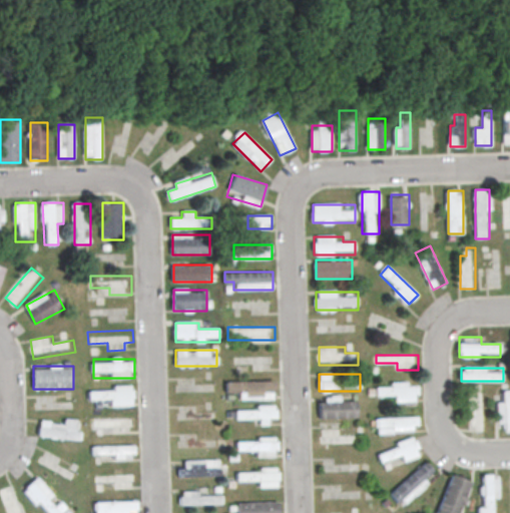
[(276,381),(225,381),(225,391),(236,391),(236,399),(275,399),(276,381)]
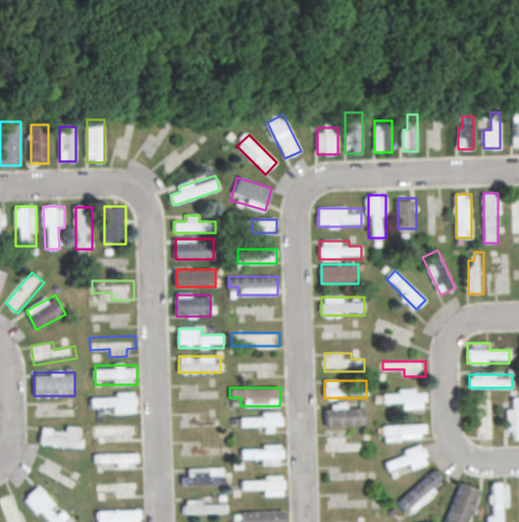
[(425,409),(425,389),(383,389),(383,404),(398,404),(398,409),(425,409)]
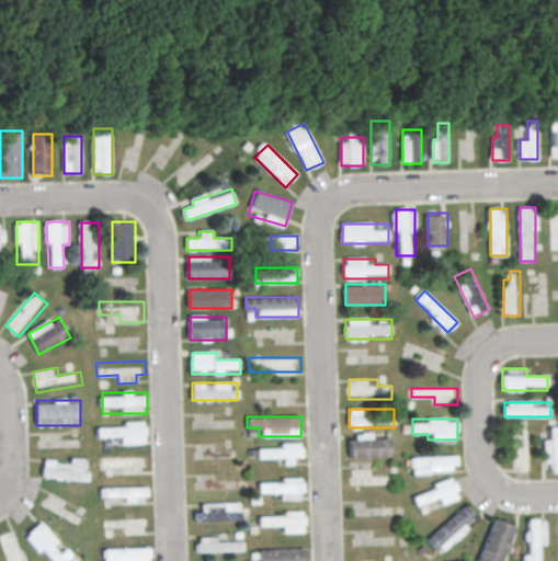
[(148,444),(148,423),(99,423),(99,437),(112,437),(112,444),(148,444)]
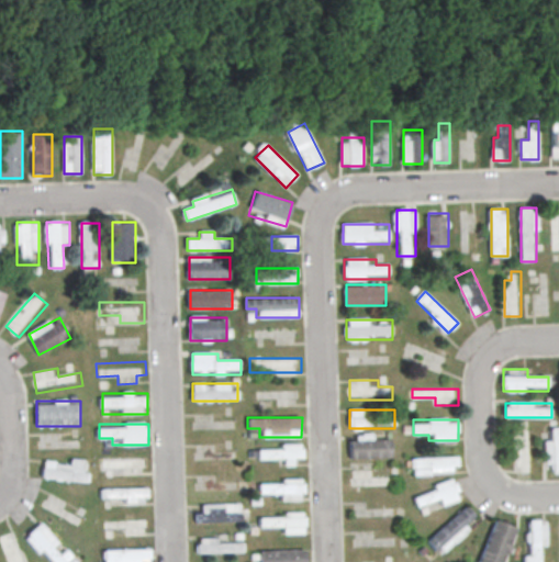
[(516,473),(533,473),(533,428),(516,428),(516,473)]
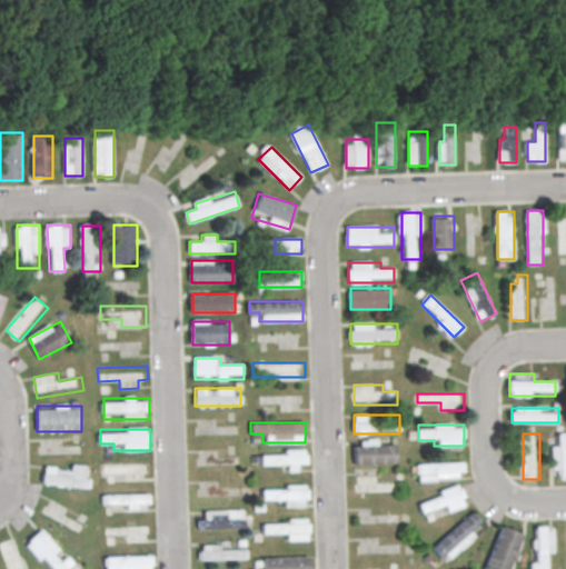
[(565,433),(553,433),(553,478),(565,477),(565,433)]
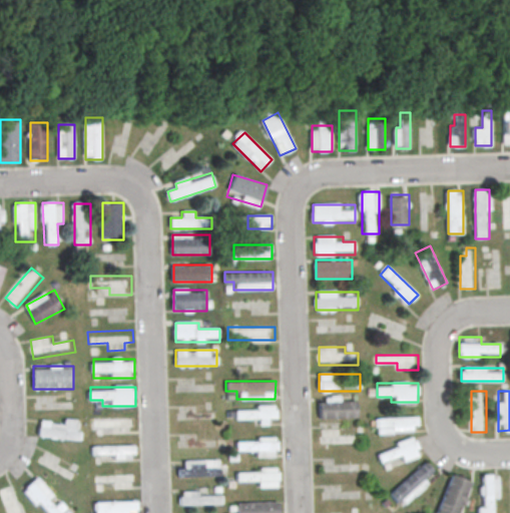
[(319,397),(319,418),(357,418),(357,397),(319,397)]
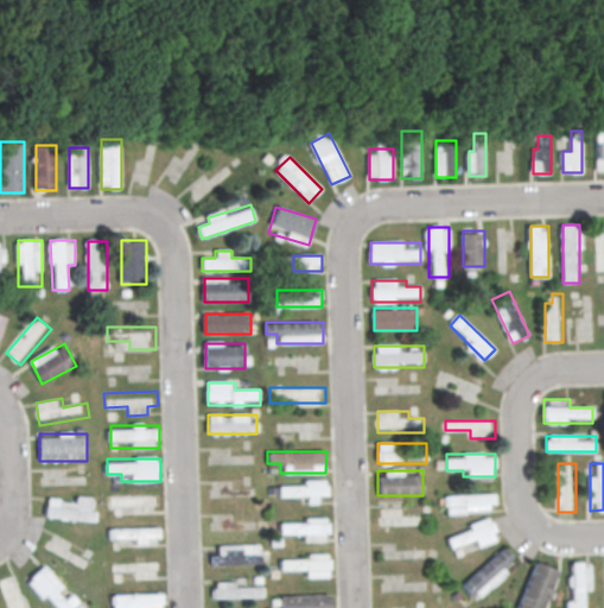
[(329,481),(280,481),(280,501),(329,501),(329,481)]
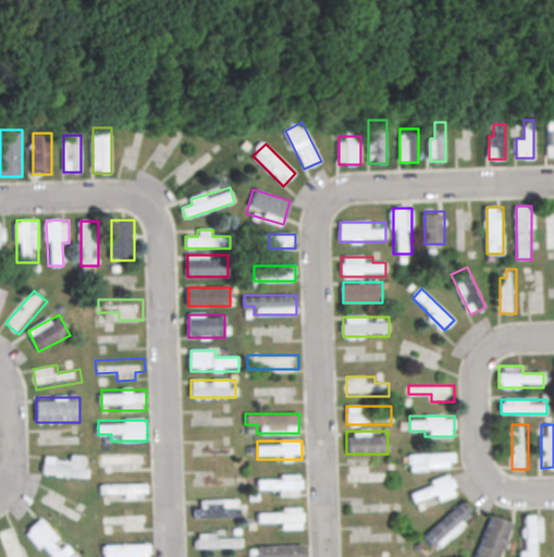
[(148,454),(100,454),(100,466),(110,466),(110,469),(148,469),(148,454)]
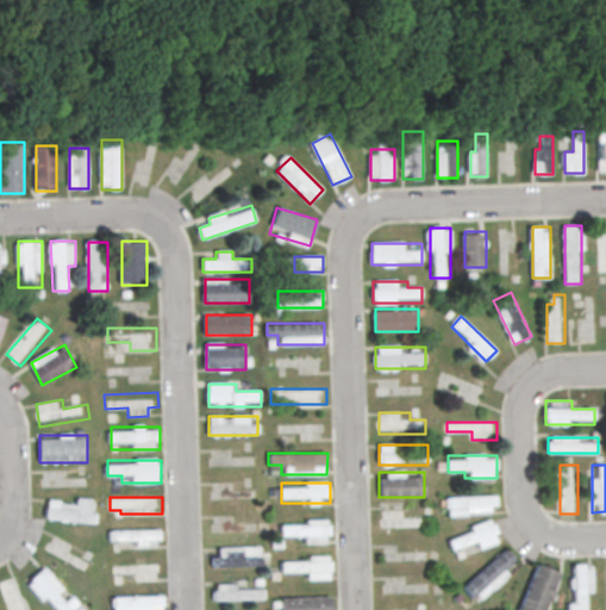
[(497,497),(447,497),(447,514),(497,514),(497,497)]
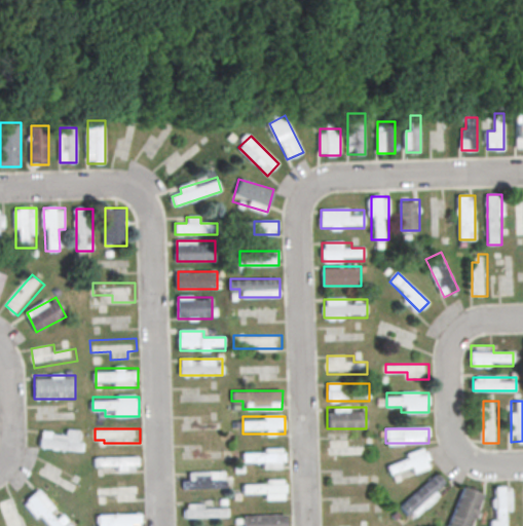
[(84,430),(62,429),(62,431),(42,430),(41,448),(83,451),(84,430)]
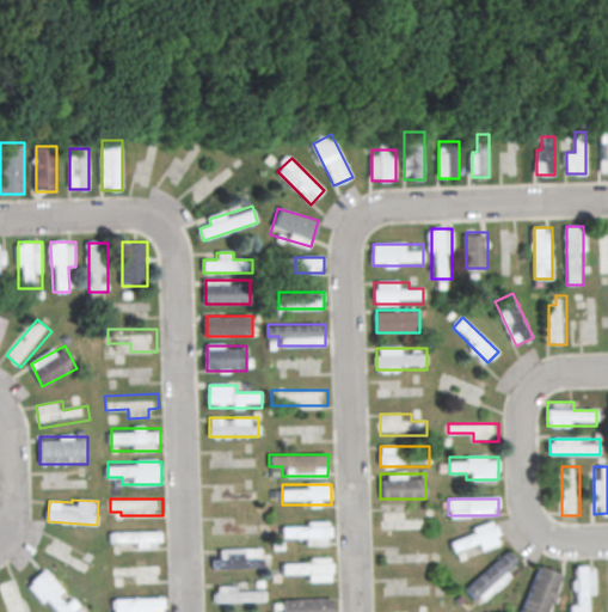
[(428,531),(427,507),(382,507),(382,531),(428,531)]
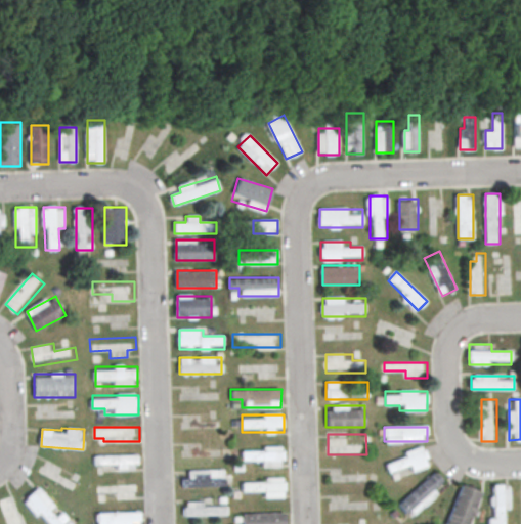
[(284,466),(284,447),(243,447),(243,460),(255,460),(255,466),(284,466)]
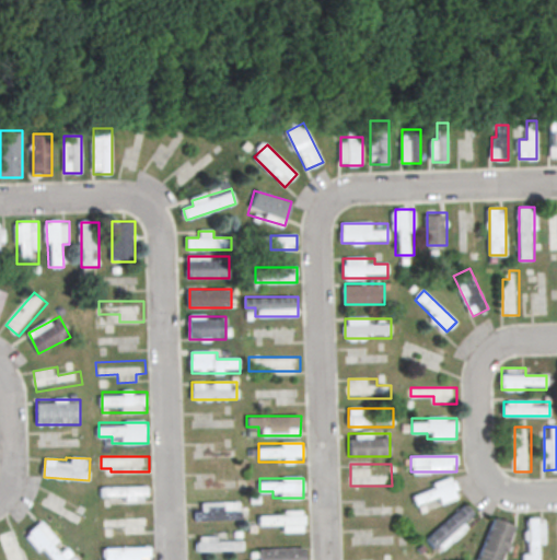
[(412,492),(416,504),(438,498),(440,503),(461,497),(454,478),(412,492)]
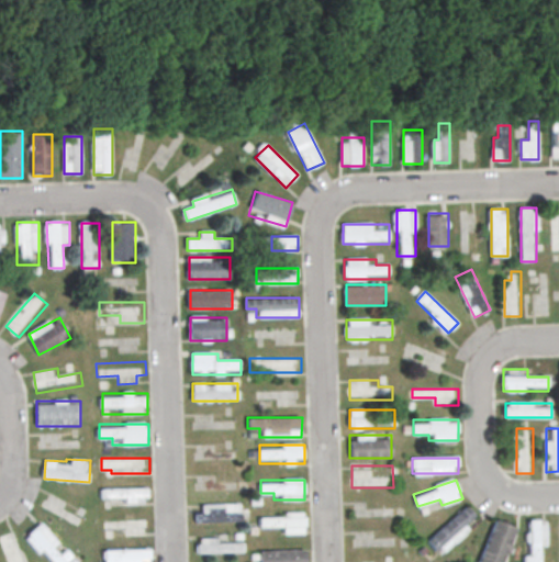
[(149,501),(149,489),(102,489),(102,501),(149,501)]
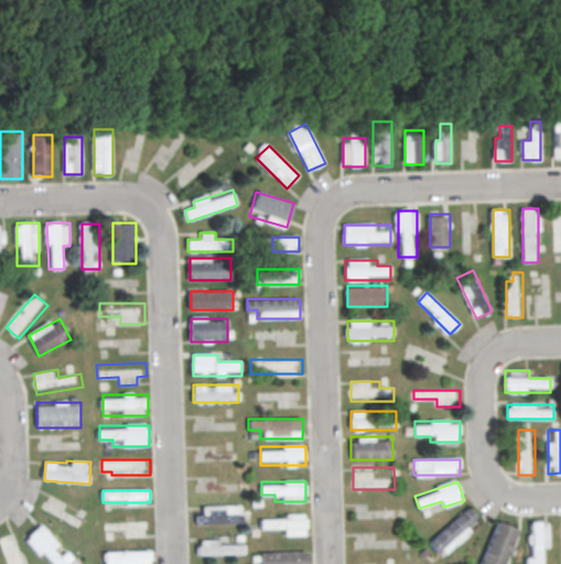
[(241,506),(197,506),(197,524),(241,524),(241,506)]
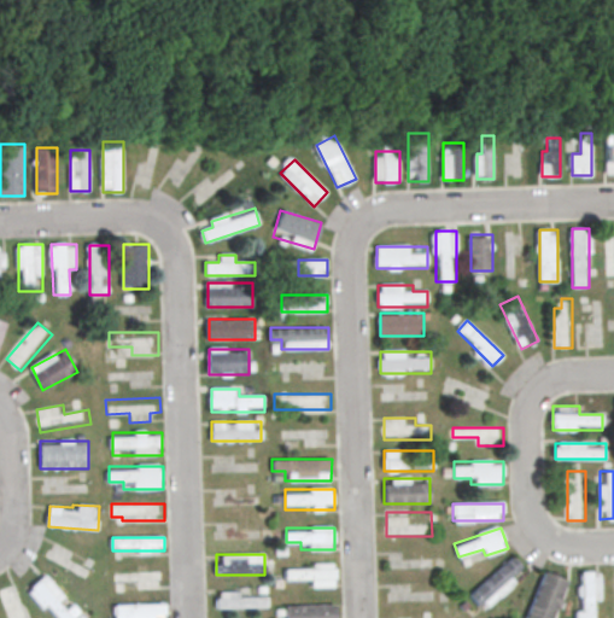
[(471,596),(485,611),(516,581),(513,576),(522,566),(513,557),(471,596)]
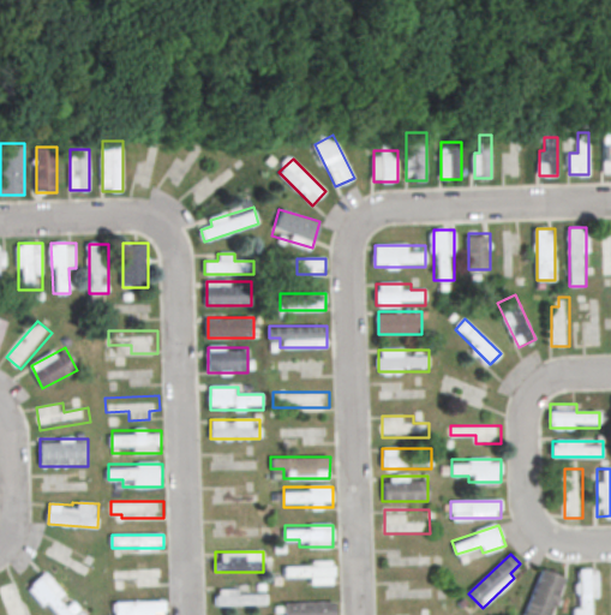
[(335,561),(286,561),(286,584),(335,584),(335,561)]
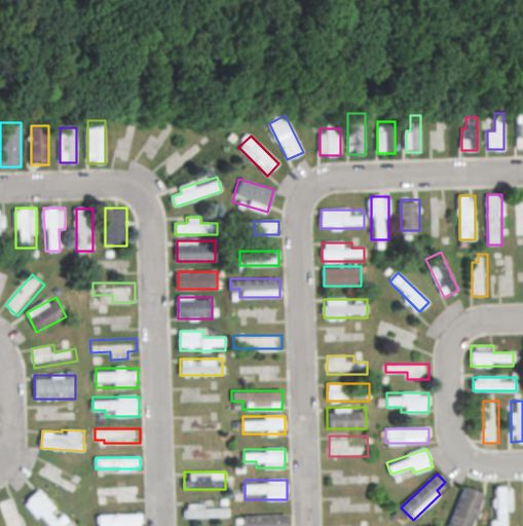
[(141,481),(99,481),(99,499),(141,499),(141,481)]
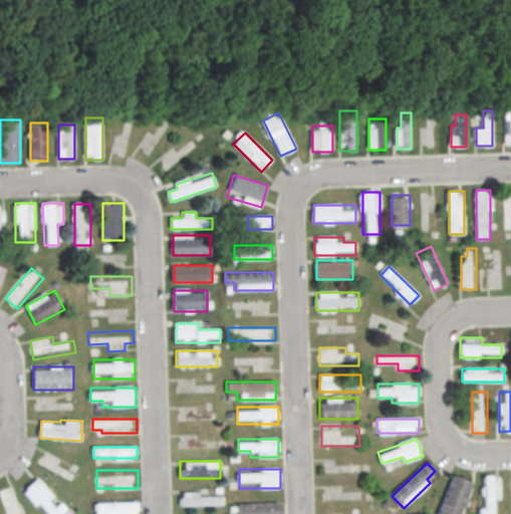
[(439,513),(460,513),(473,482),(454,475),(439,513)]
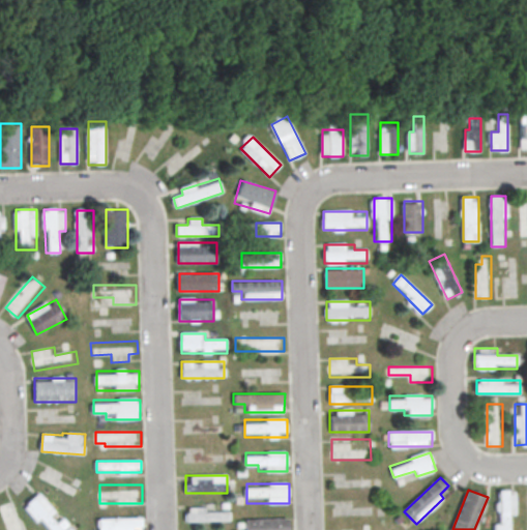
[(516,516),(516,491),(497,491),(496,529),(509,529),(510,516),(516,516)]
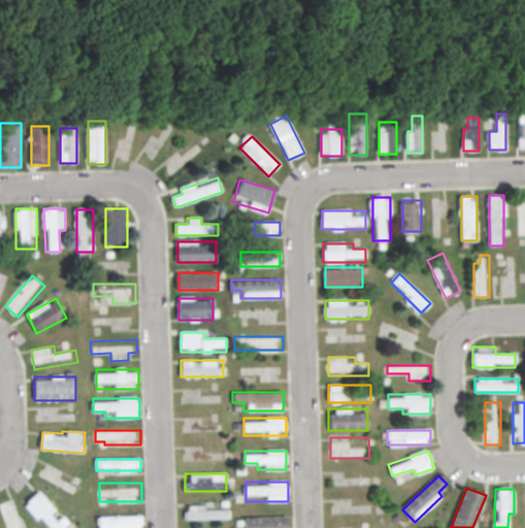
[(61,516),(39,491),(24,503),(44,527),(64,527),(70,523),(62,515),(61,516)]
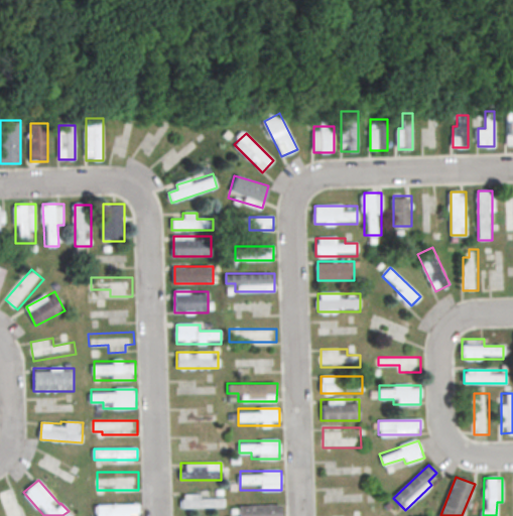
[(25,515),(14,487),(0,492),(0,497),(7,515),(25,515)]
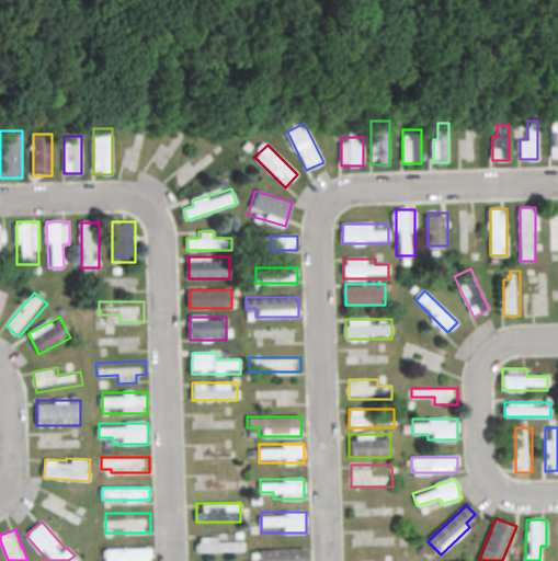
[(243,552),(243,538),(196,538),(196,552),(243,552)]
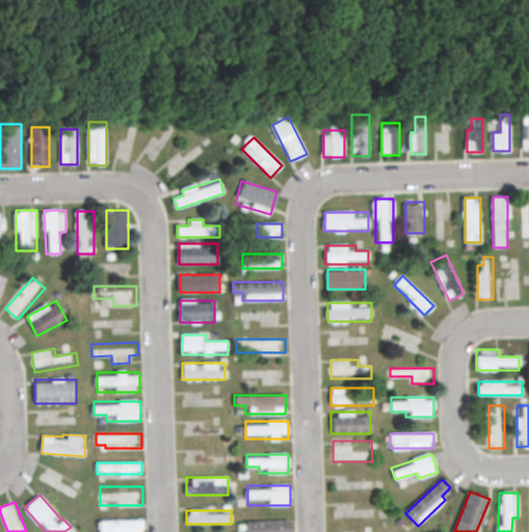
[(143,531),(144,521),(99,521),(98,531),(143,531)]
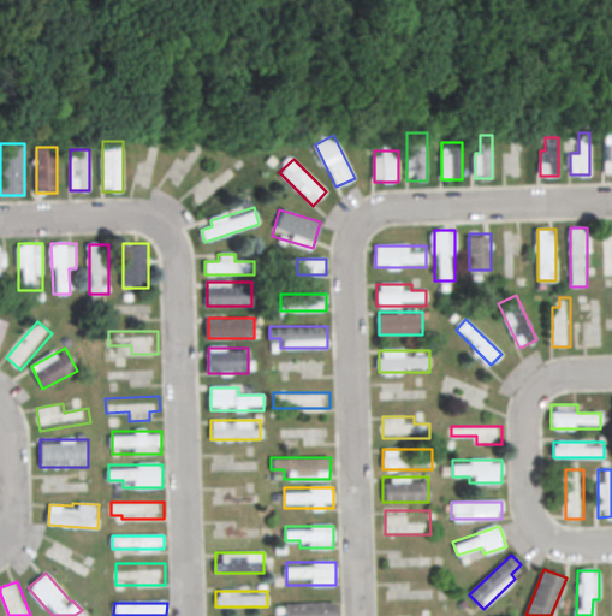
[(336,615),(337,603),(285,603),(284,615),(336,615)]
